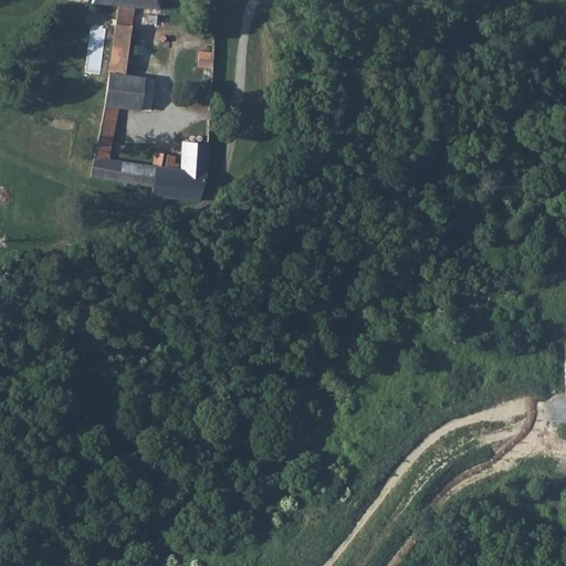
[(117,4),(114,24),(134,27),(136,7),(163,8),(164,0),(182,2),(182,0),(92,0),(92,1),(117,4)]
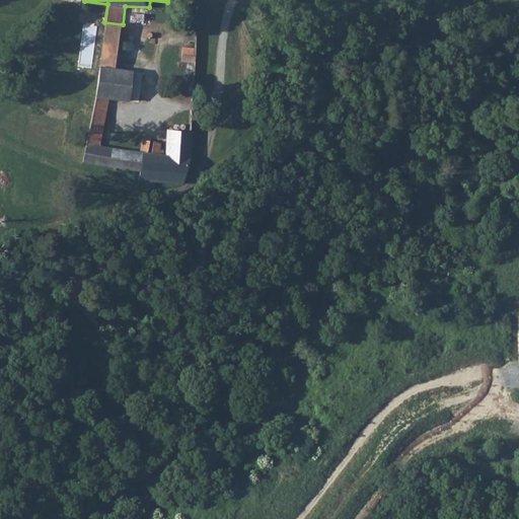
[(104,22),(98,66),(115,68),(123,24),(104,22)]
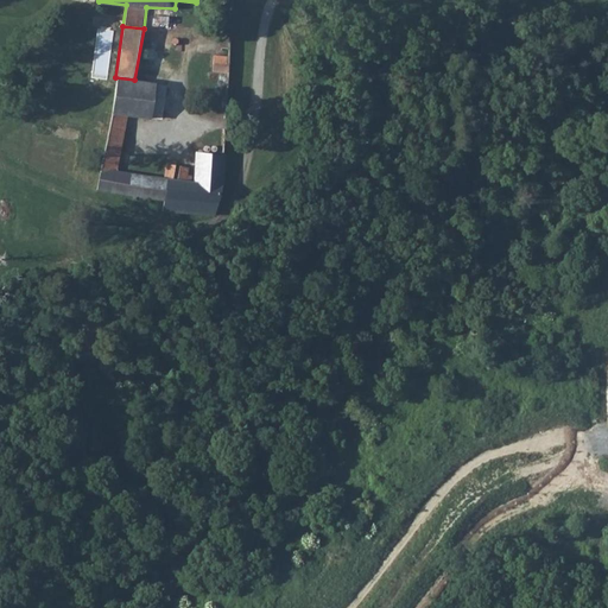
[(216,56),(215,73),(228,74),(229,57),(216,56)]
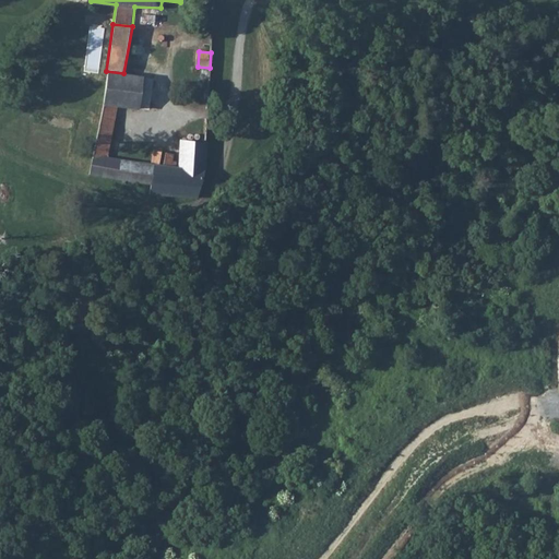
[(106,71),(100,102),(116,105),(138,108),(142,76),(123,73),(106,71)]
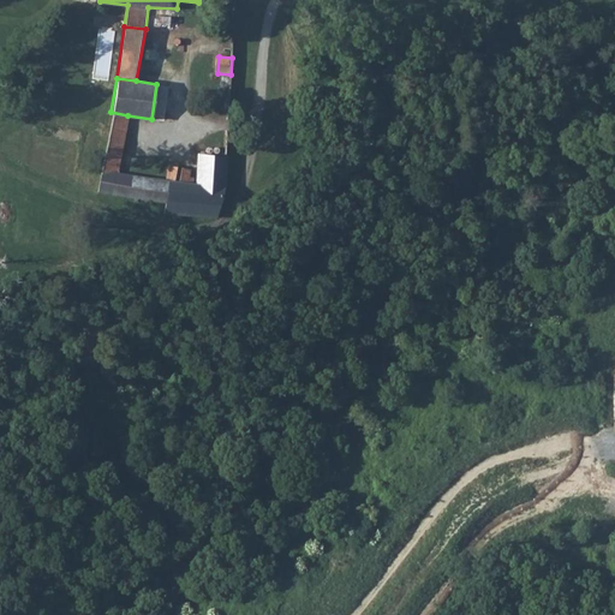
[(111,112),(105,151),(120,154),(127,115),(111,112)]
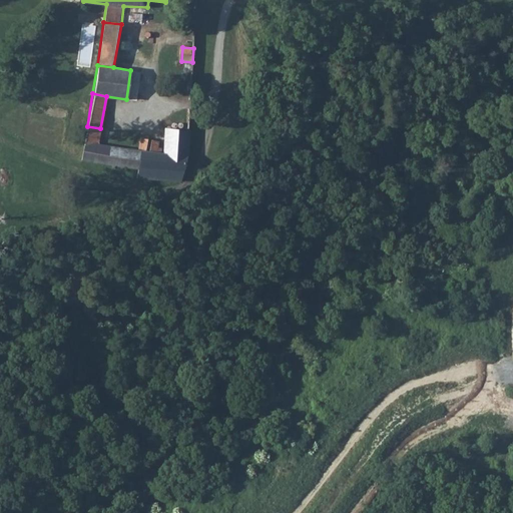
[(97,143),(100,128),(87,126),(81,158),(137,166),(136,175),(183,180),(187,160),(189,140),(189,130),(167,128),(166,153),(160,152),(155,151),(149,150),(145,150),(139,149),(97,143)]
